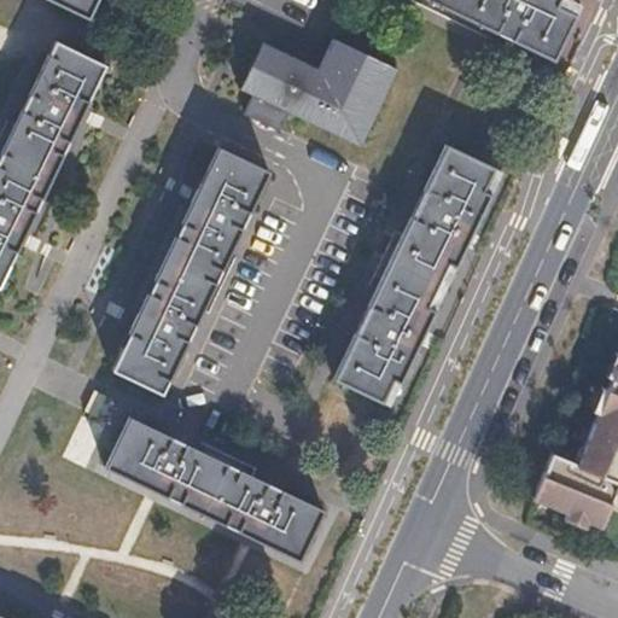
[(98,0),(47,0),(73,11),(89,19),(98,0)]
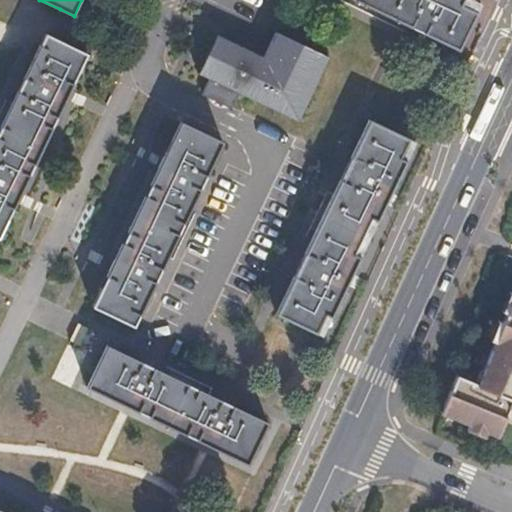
[(479,6),(466,0),(354,0),(459,50),(479,6)]
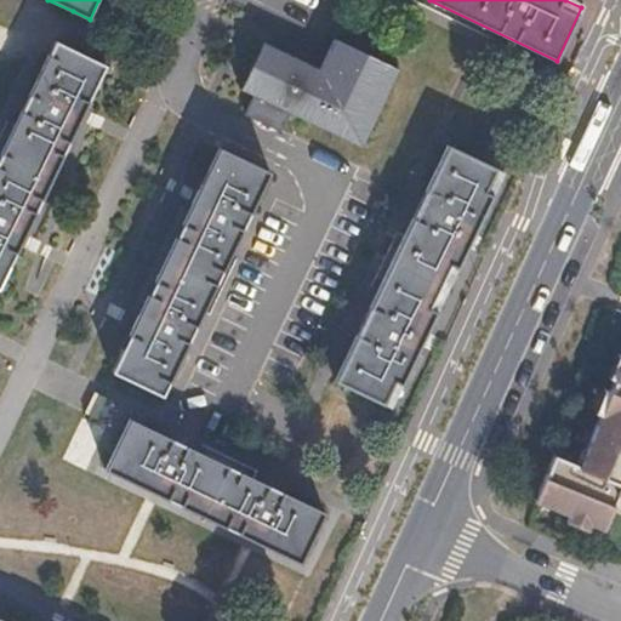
[(262,45),(239,92),(255,98),(289,117),(360,151),(398,72),(334,41),(319,72),(262,45)]
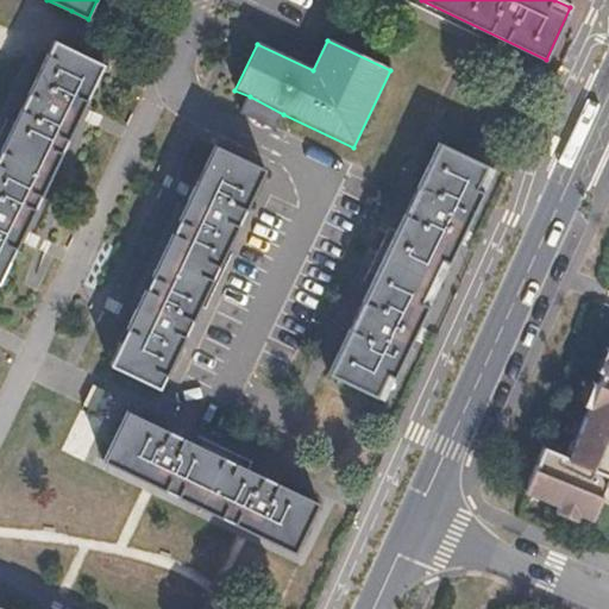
[(0,282),(70,137),(104,67),(74,51),(56,44),(0,157),(0,282)]
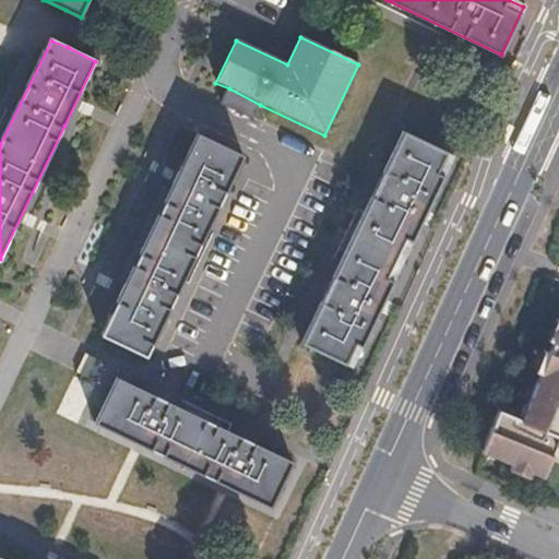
[(260,105),(229,88),(222,105),(252,120),(260,105)]
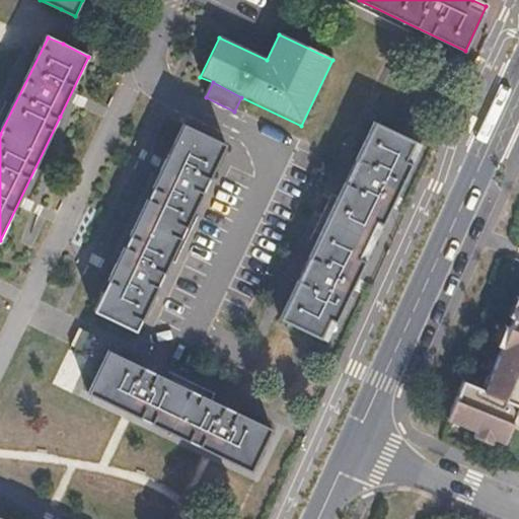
[(325,341),(419,147),(374,125),(281,320),(325,341)]
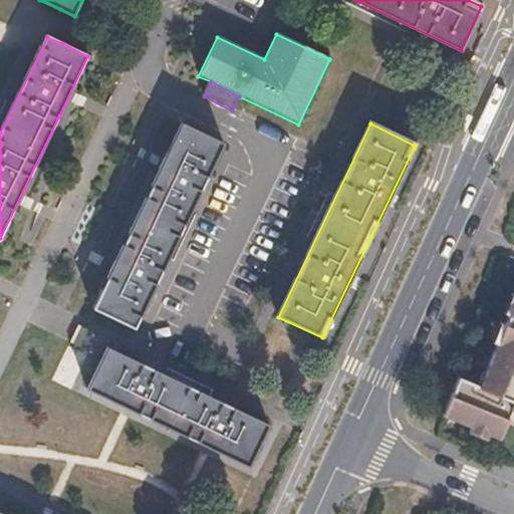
[(135,330),(223,146),(182,125),(93,310),(118,323),(135,330)]
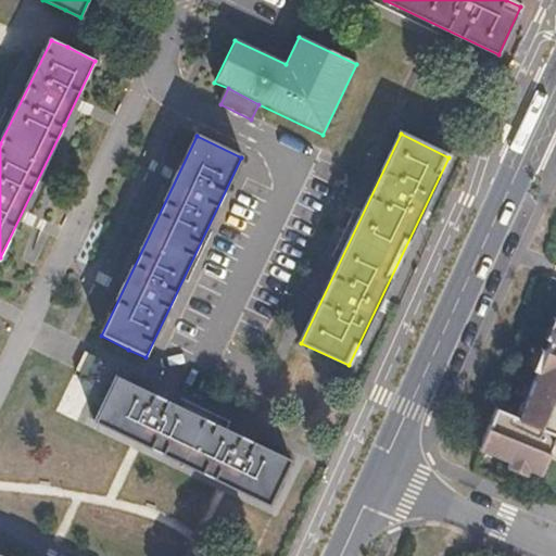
[(555,319),(551,317),(510,416),(493,409),(477,451),(538,475),(548,445),(555,447),(555,319)]
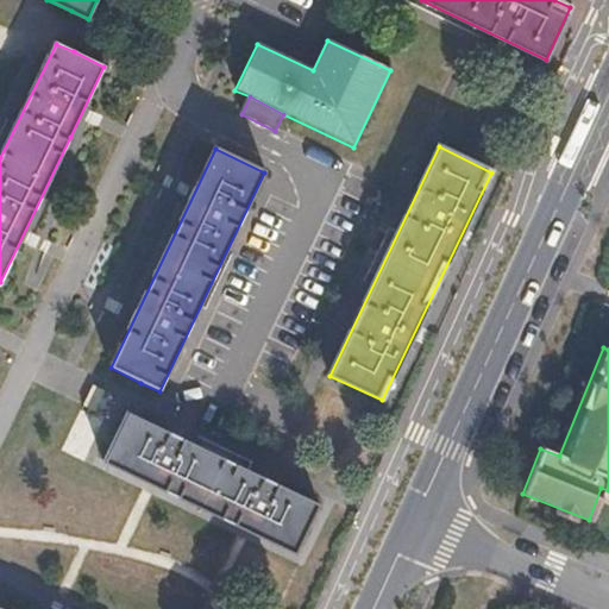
[(144,422),(159,391),(140,383),(125,413),(144,422)]
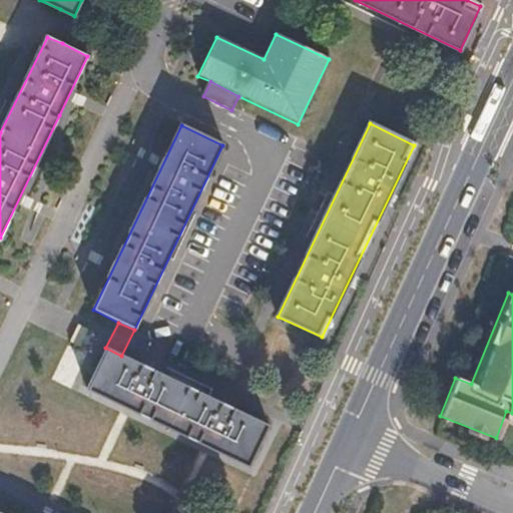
[(266,425),(121,356),(105,348),(88,387),(246,465),(266,425)]
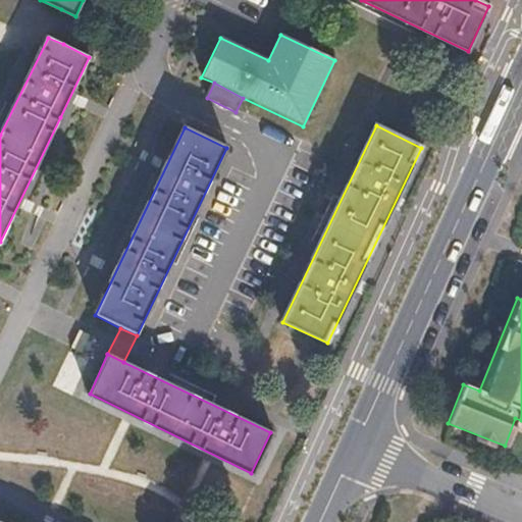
All buildings are outlined.
